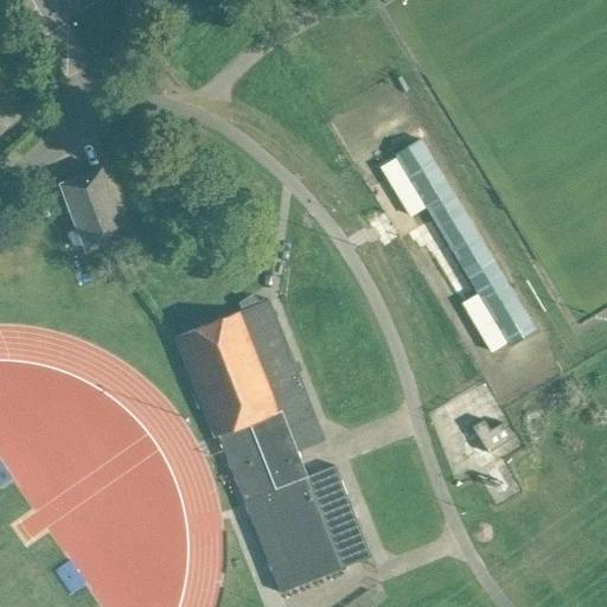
[(404,138),(376,158),(398,198),(413,190),(479,302),(468,308),(490,349),(525,328),(404,138)]
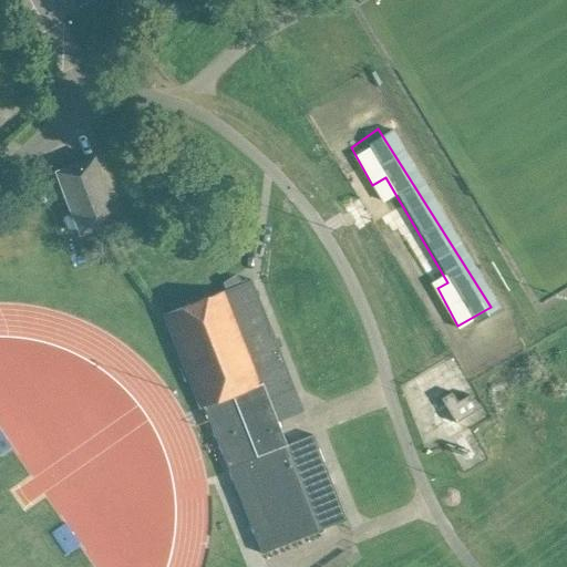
[(94,157),(55,172),(80,235),(94,229),(96,238),(107,234),(105,225),(119,220),(94,157)]
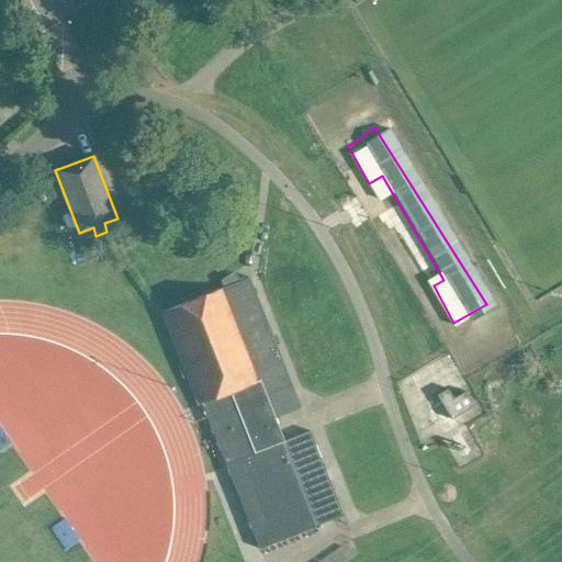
[(249,278),(160,313),(198,405),(201,404),(259,549),(344,516),(310,431),(284,441),(274,418),(301,407),(249,278)]
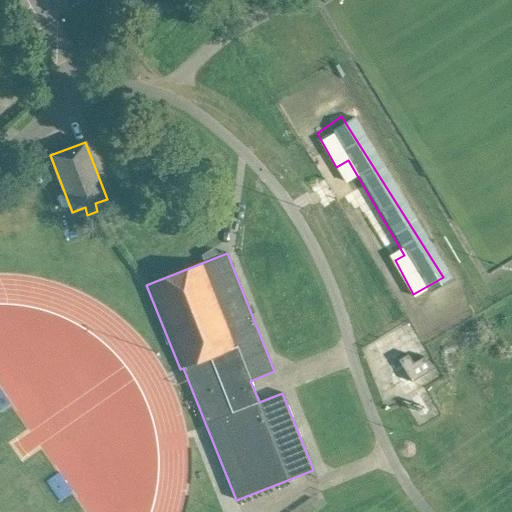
[(403,369),(413,363),(408,354),(398,360),(403,369)]
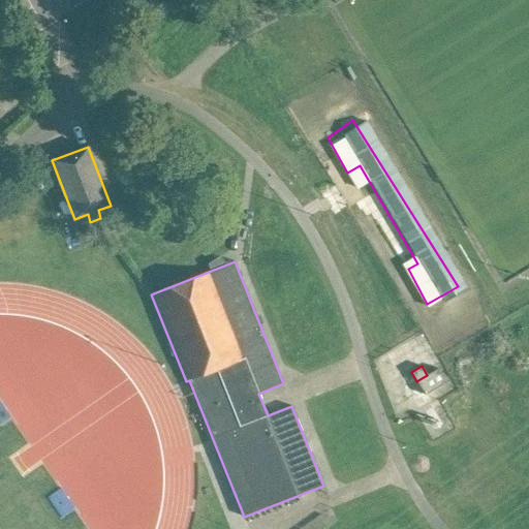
[(427,375),(416,381),(427,398),(448,384),(438,368),(427,375)]
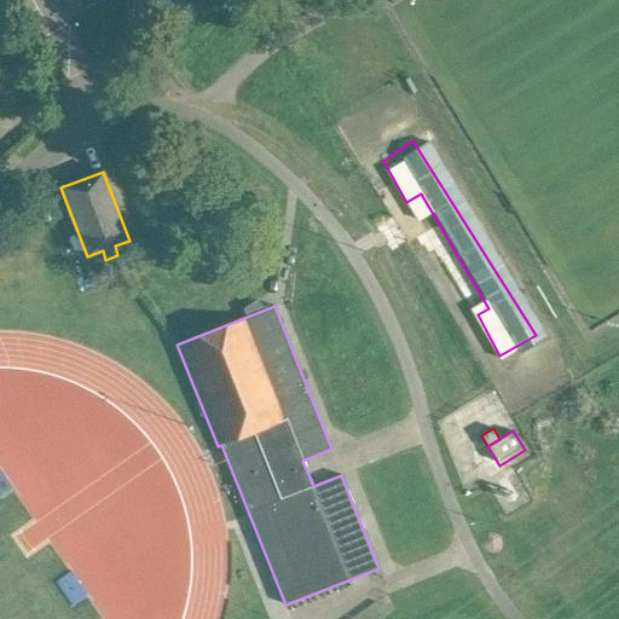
[(86,560),(69,572),(86,595),(102,584),(86,560)]
